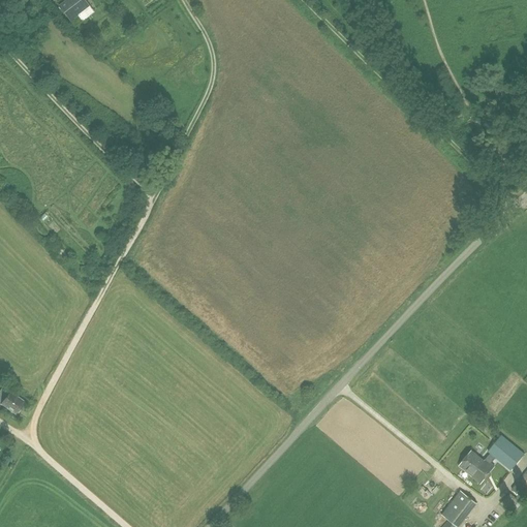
[(87,4),(84,0),(61,0),(58,3),(68,18),(87,4)]
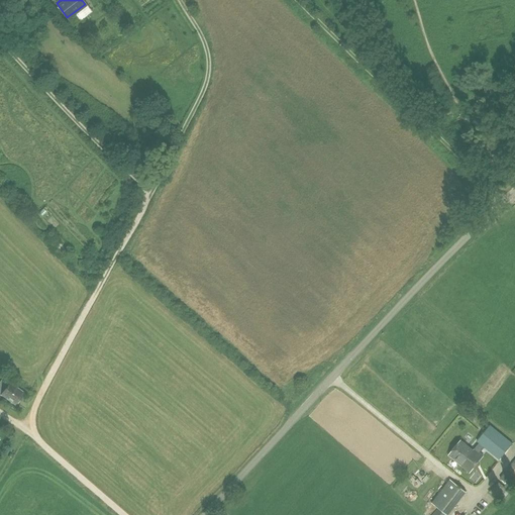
[(0,393),(1,392),(14,401),(22,390),(7,380),(8,379),(2,374),(0,376),(0,393)]
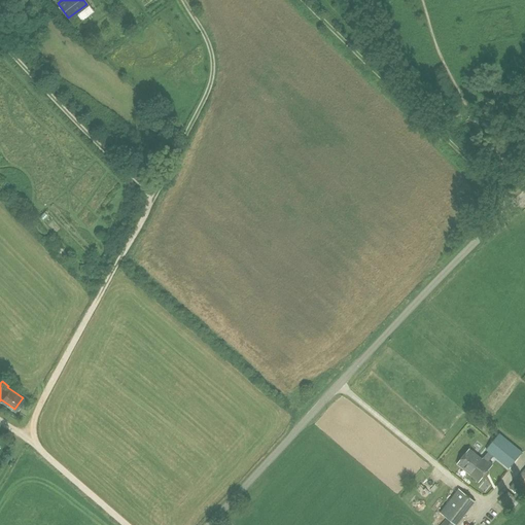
[(499,433),(486,450),(491,453),(509,467),(522,452),(519,449),(499,433)]
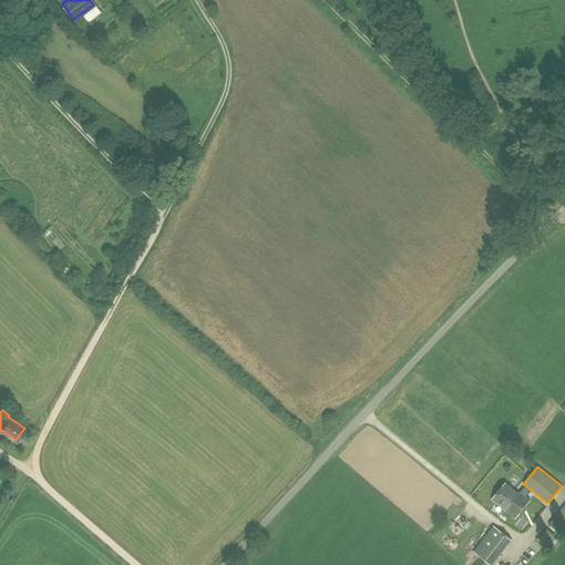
[(504,481),(490,497),(513,516),(519,511),(522,511),(525,506),(524,503),(528,497),(524,494),(528,488),(523,484),(517,492),(504,481)]
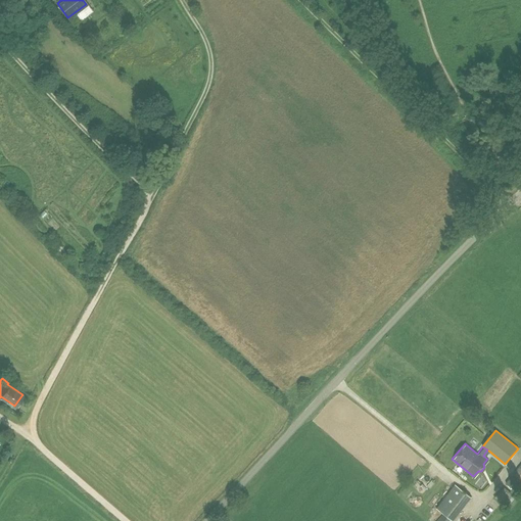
[(520,460),(512,472),(520,479),(520,460)]
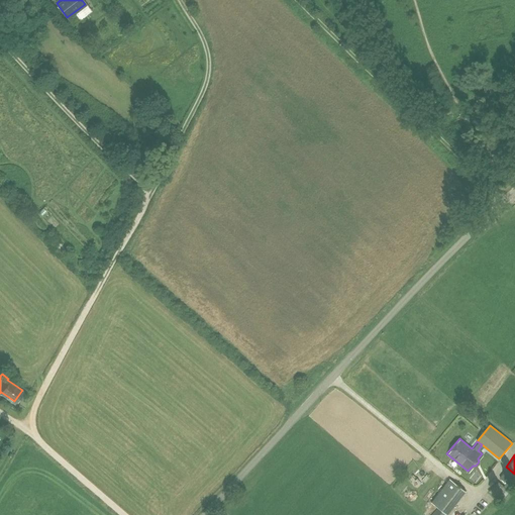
[(514,474),(506,467),(499,476),(510,484),(514,477),(514,474)]
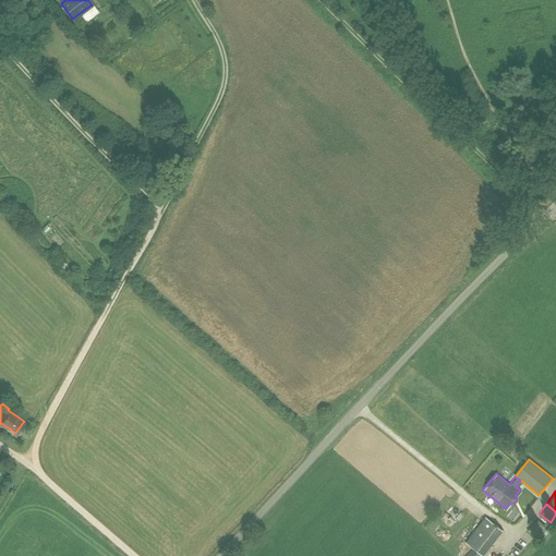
[(483,514),(463,540),(481,553),(500,528),(483,514)]
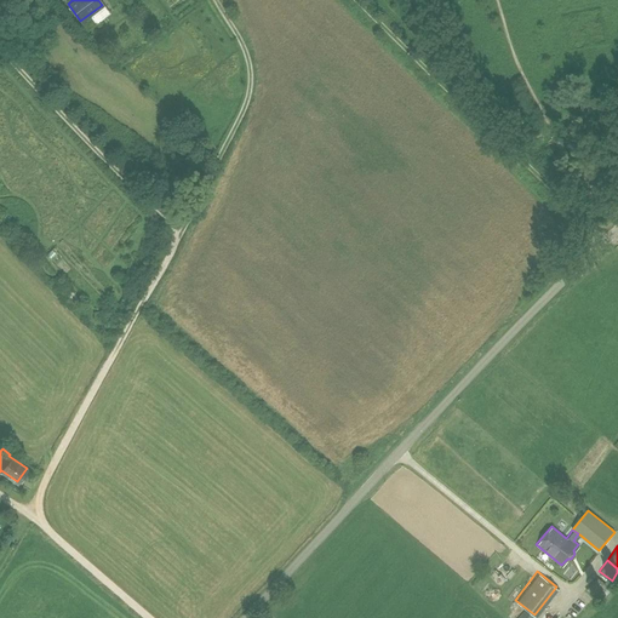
[(606,583),(596,576),(585,588),(595,595),(606,583)]
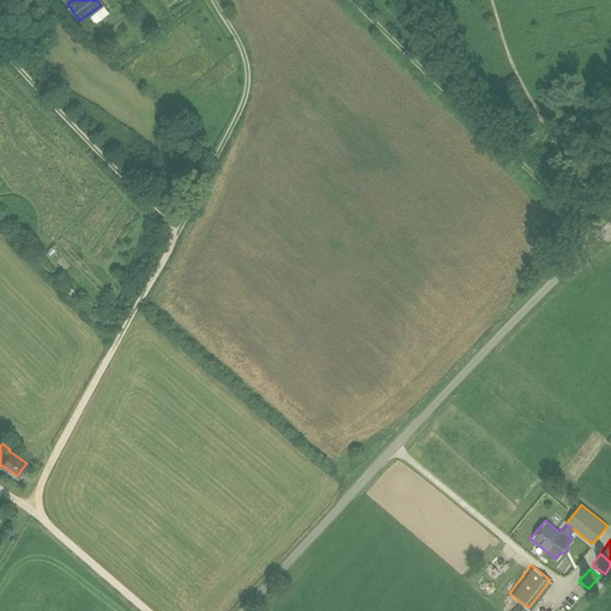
[(518,600),(509,610),(526,610),(528,609),(518,600)]
